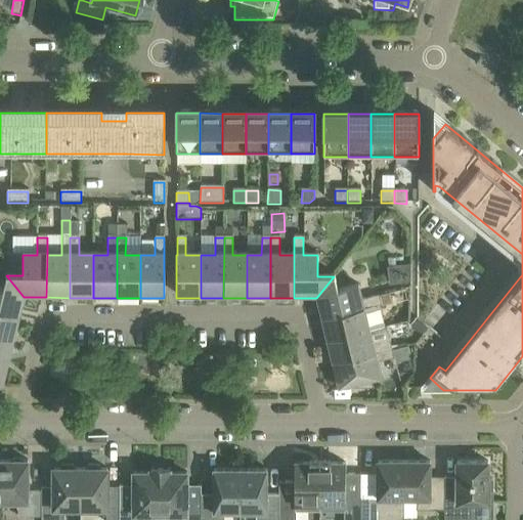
[(387,268),(390,286),(402,284),(400,266),(387,268)]
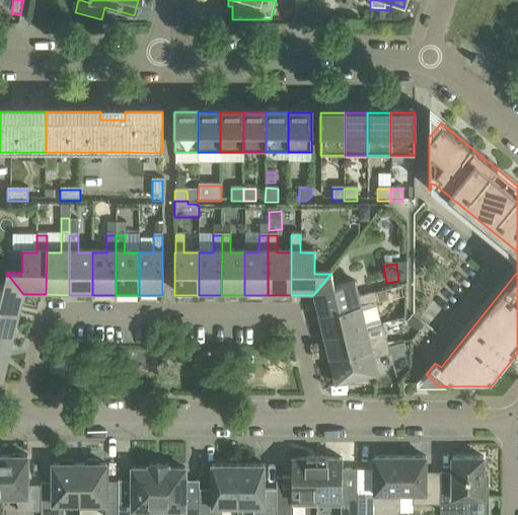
[(0,311),(18,316),(23,294),(6,273),(2,288),(0,287),(0,311)]
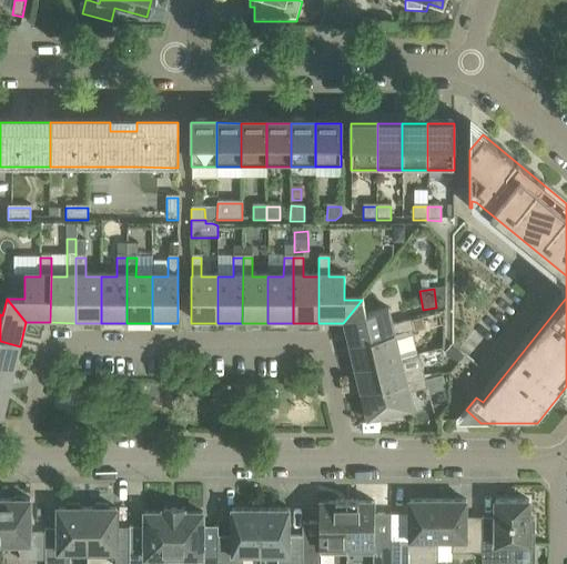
[(343,323),(350,349),(413,332),(411,323),(411,322),(392,326),(388,311),(366,316),(362,300),(343,323)]
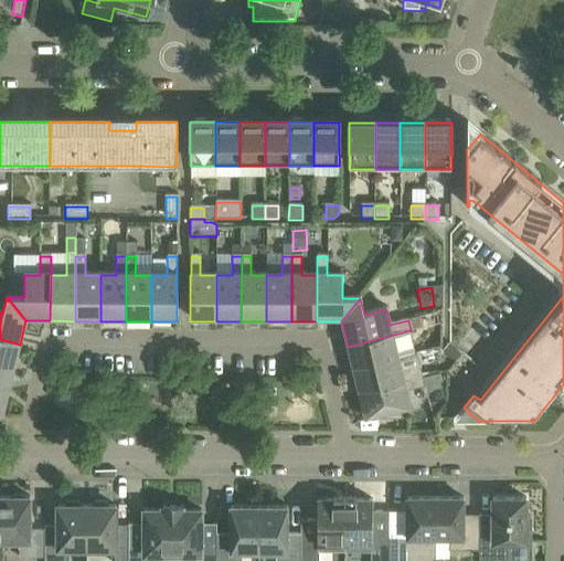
[(411,330),(411,331),(422,329),(419,318),(408,321),(411,330)]
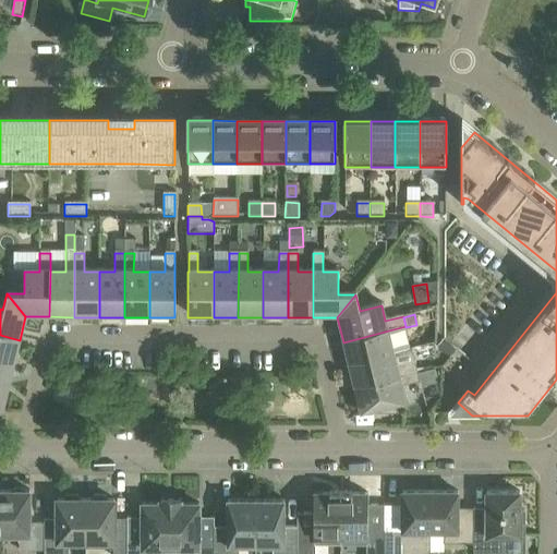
[(343,342),(349,366),(392,354),(409,351),(406,336),(408,336),(406,326),(343,342)]
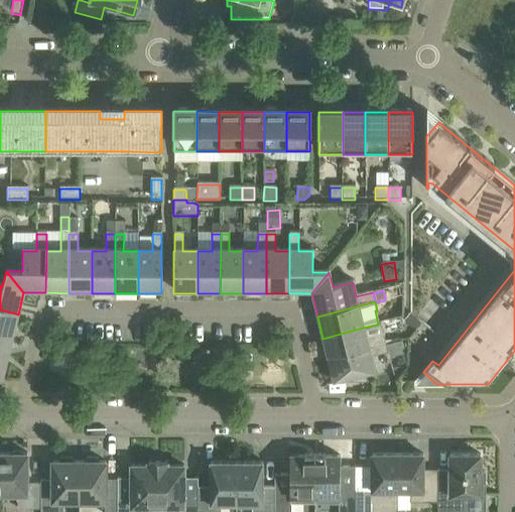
[(0,334),(12,337),(18,314),(0,309),(0,334)]
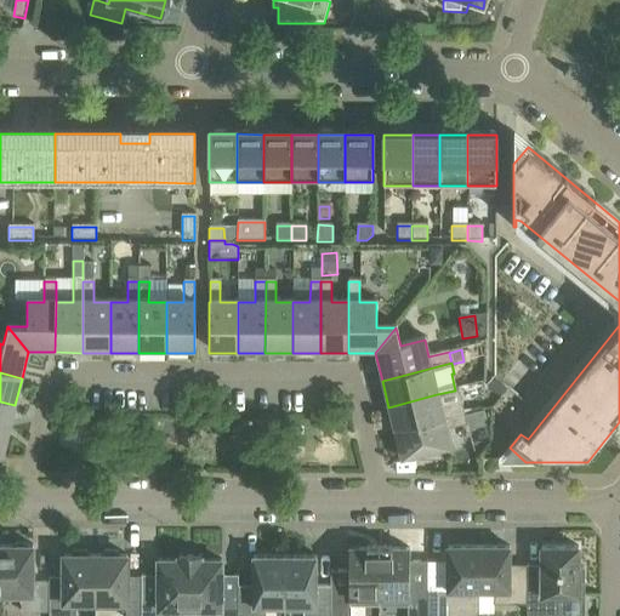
[(388,408),(394,434),(464,417),(458,389),(455,391),(437,394),(388,408)]
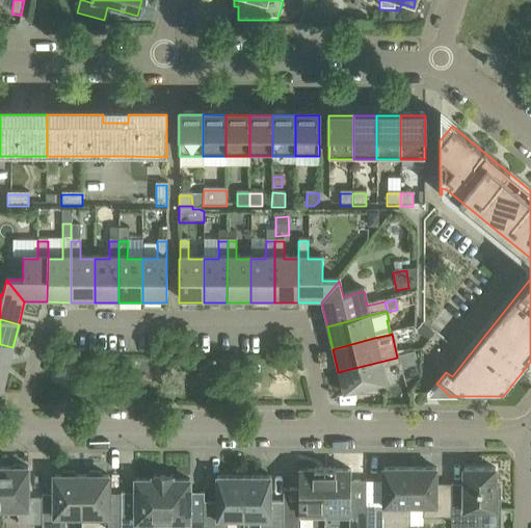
[(0,368),(7,370),(12,347),(0,344),(0,368)]
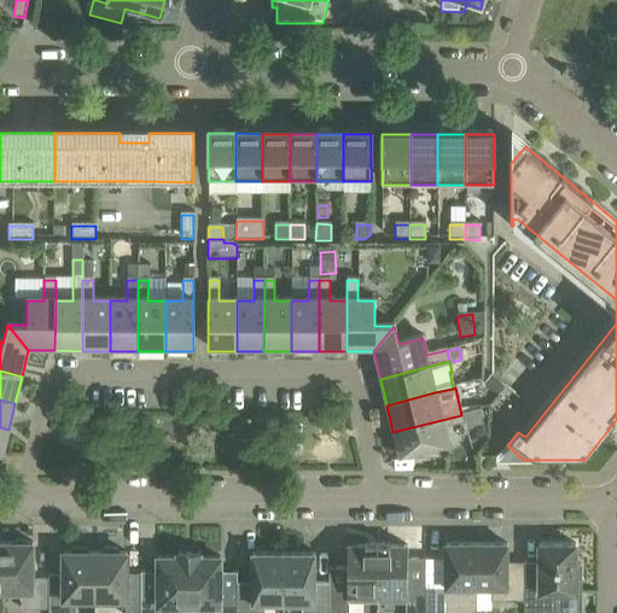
[(481,409),(461,415),(464,425),(484,420),(481,409)]
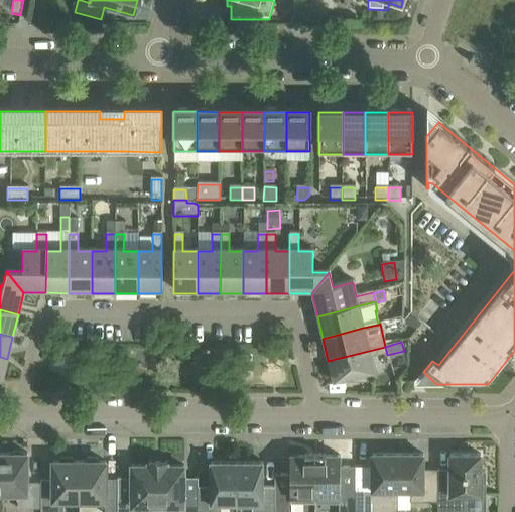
[(385,347),(328,361),(334,383),(345,380),(346,384),(367,384),(365,376),(374,373),(371,359),(387,355),(385,347)]
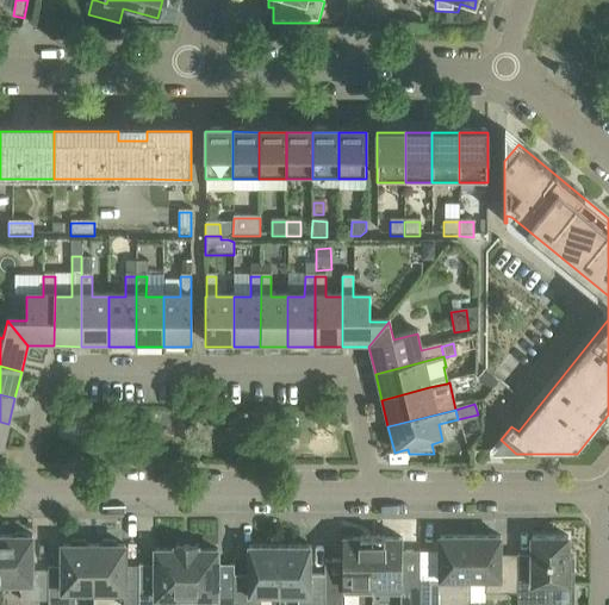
[(48,604),(48,600),(48,579),(48,575),(31,575),(32,538),(2,538),(2,587),(20,587),(20,604),(48,604)]
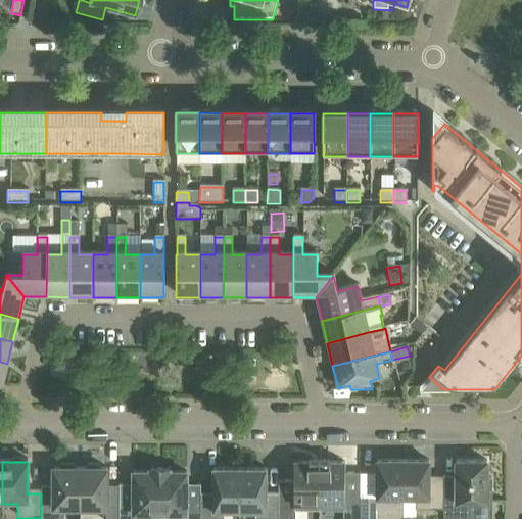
[(278,483),(278,496),(277,518),(294,518),(294,512),(319,512),(319,463),(309,463),(309,465),(293,465),(293,483),(278,483)]
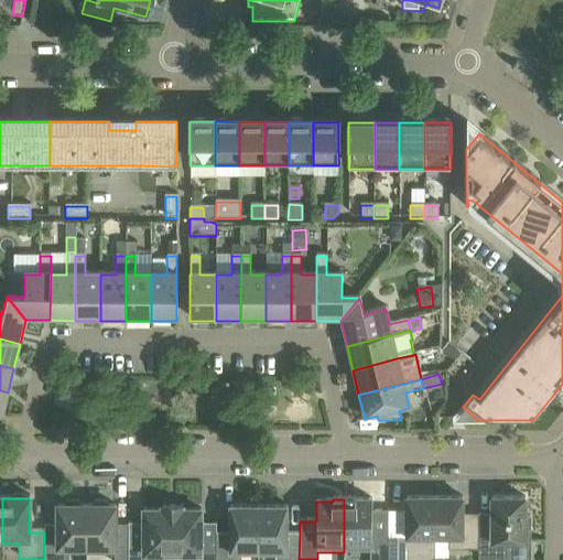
[(355,499),(344,499),(344,552),(369,552),(369,559),(387,559),(388,538),(388,513),(371,513),(371,502),(355,502),(355,499)]
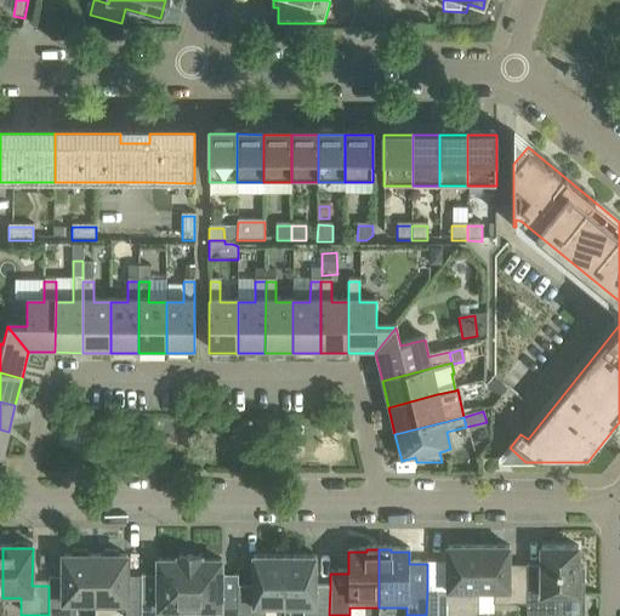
[(447,592),(427,592),(426,615),(477,615),(478,593),(478,549),(447,549),(447,592)]
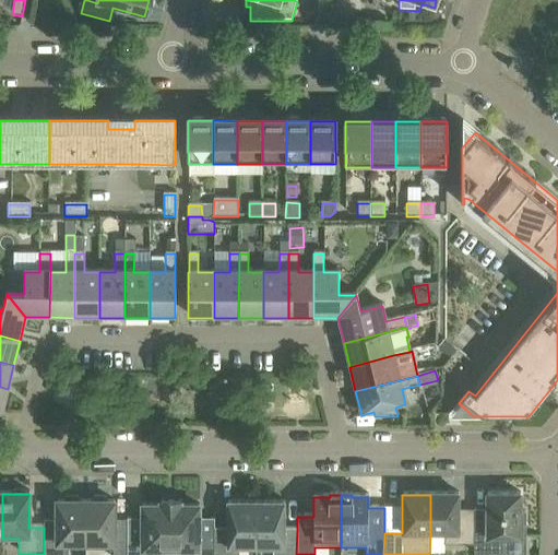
[(458,495),(430,495),(430,534),(443,534),(443,546),(474,546),(474,520),(474,519),(458,519),(458,495)]
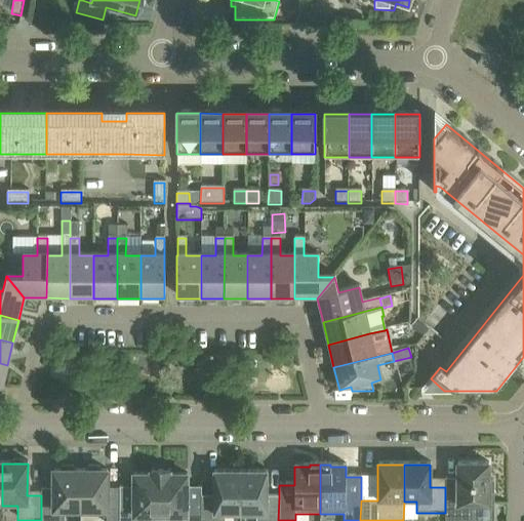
[(493,483),(488,483),(488,465),(457,465),(457,488),(445,488),(445,513),(445,520),(472,520),(472,507),(488,507),(488,497),(493,497),(493,483)]
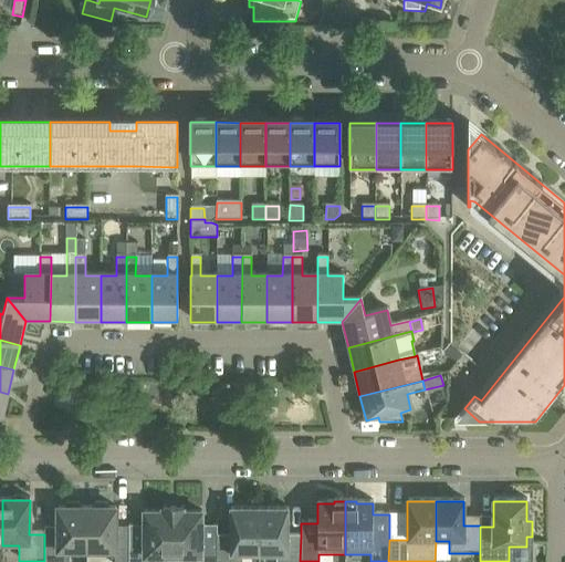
[(69,561),(70,552),(86,552),(86,509),(58,509),(58,538),(44,538),(44,558),(44,561),(69,561)]
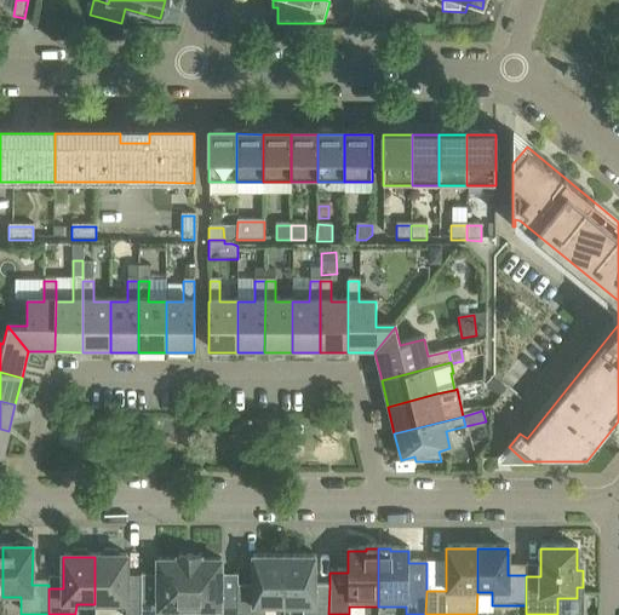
[(139,614),(141,588),(126,588),(126,557),(95,557),(95,604),(126,604),(125,614),(139,614)]
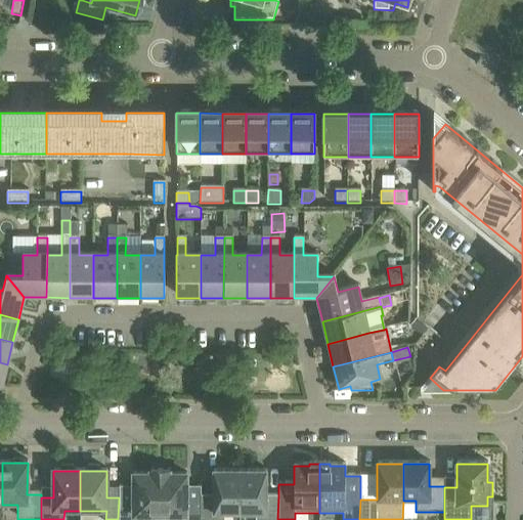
[(143,519),(143,516),(160,516),(160,472),(150,472),(150,475),(133,475),(133,487),(119,487),(119,497),(118,519),(143,519)]
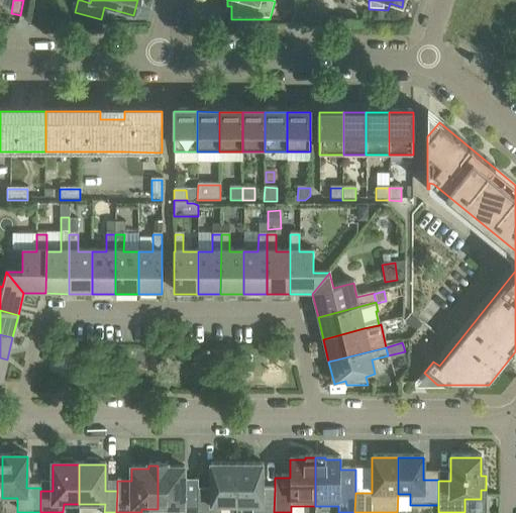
[(198,512),(198,500),(198,490),(198,481),(184,481),(184,469),(167,469),(167,466),(158,466),(158,509),(183,509),(183,512),(198,512)]
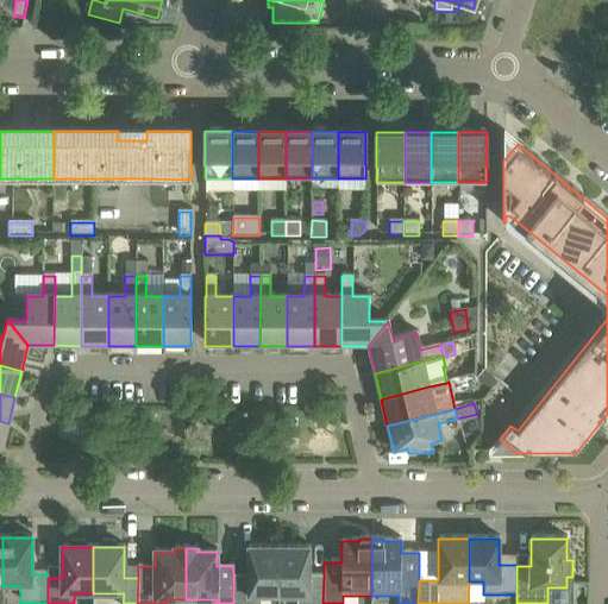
[(259,603),(259,598),(279,598),(279,548),(248,548),(248,577),(233,577),(233,589),(233,603),(259,603)]
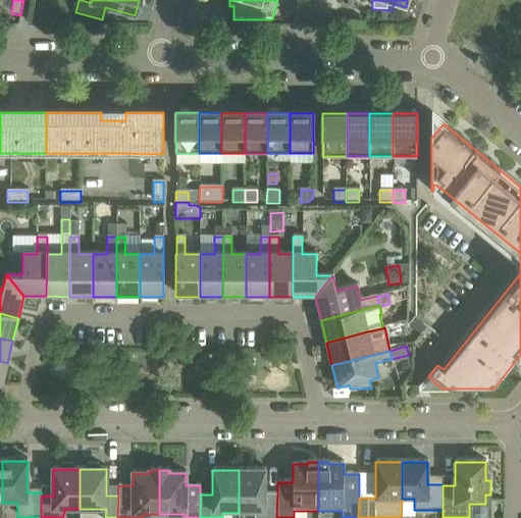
[(239,470),(239,513),(254,513),(254,517),(276,517),(277,495),(265,495),(265,470),(239,470)]
